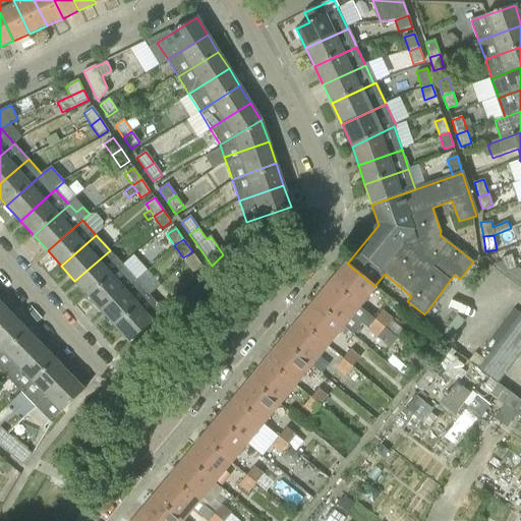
[(110,250),(74,281),(89,296),(123,266),(110,250)]
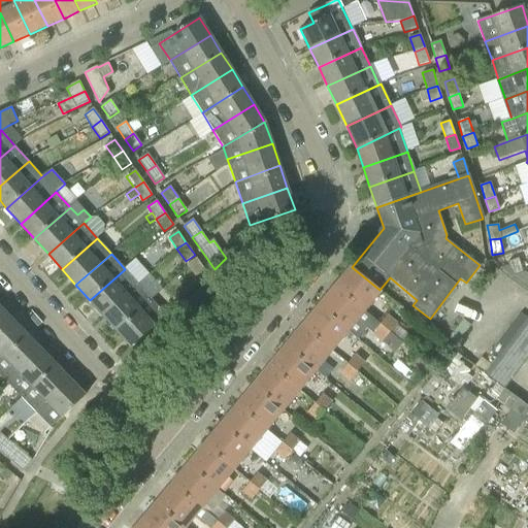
[(507,261),(513,275),(524,271),(519,258),(507,261)]
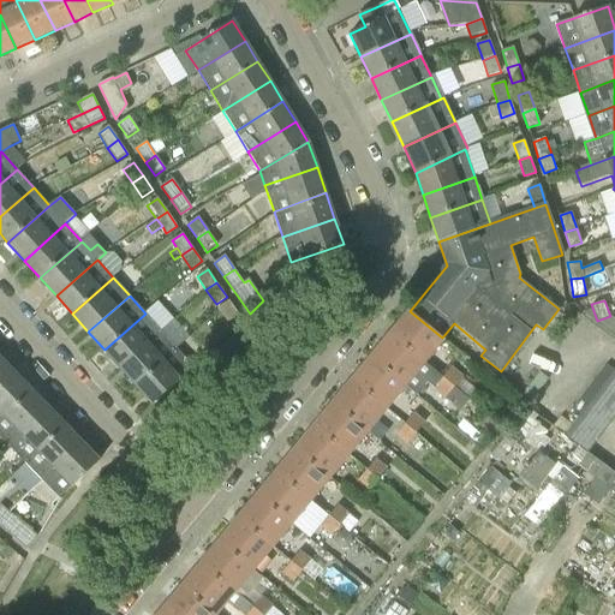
[(228,322),(239,315),(230,302),(219,309),(228,322)]
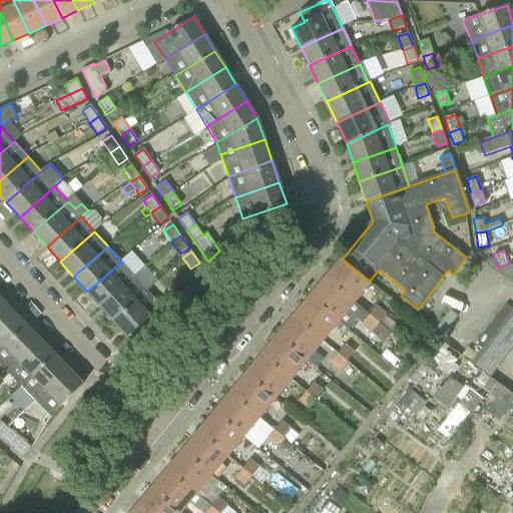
[(370,283),(369,282),(342,260),(326,279),(355,303),(370,283)]
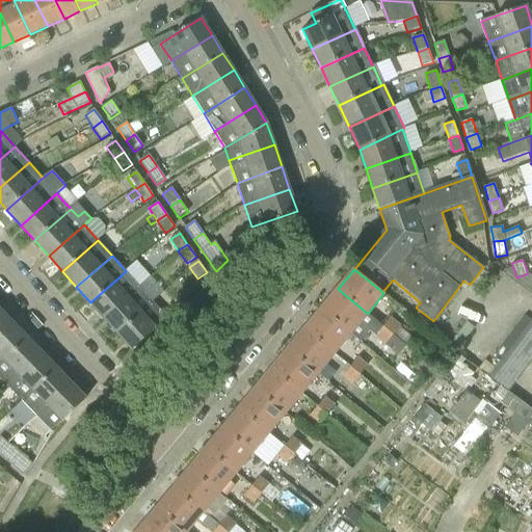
[(126,271),(90,302),(104,318),(139,286),(126,271)]
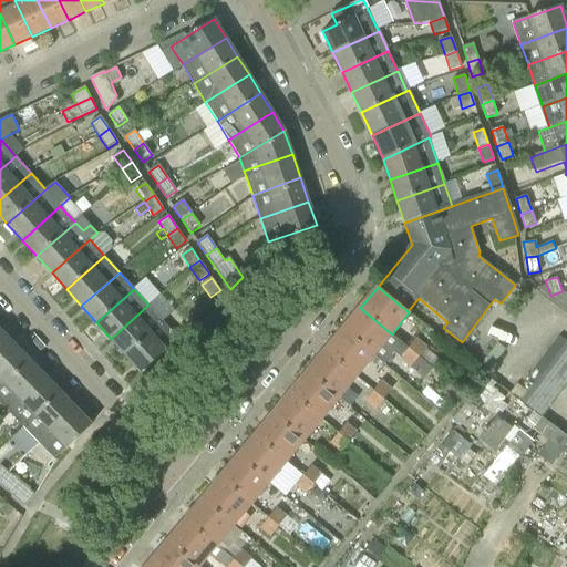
[(566,294),(563,291),(550,296),(550,297),(548,301),(566,315),(566,294)]
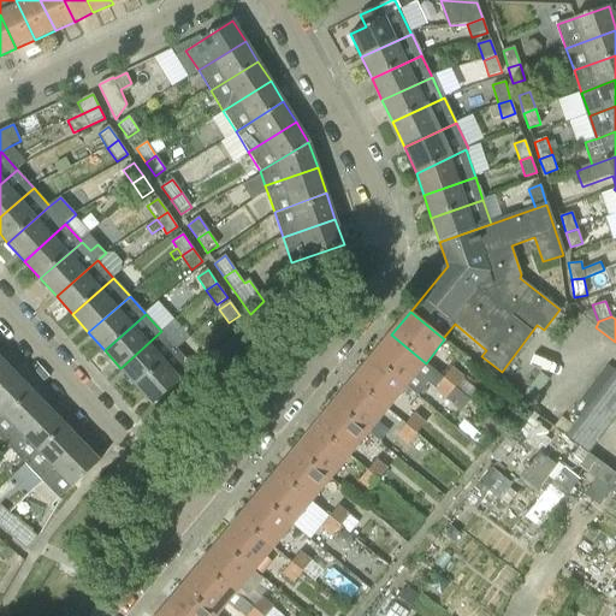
[(161,331),(120,368),(136,386),(178,349),(161,331)]
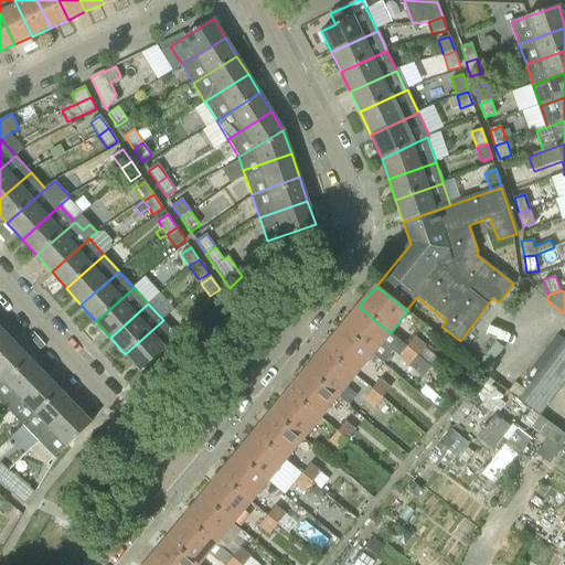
[(416,354),(406,347),(391,333),(359,307),(341,328),(373,354),(383,362),(392,351),(409,365),(417,355),(416,354)]
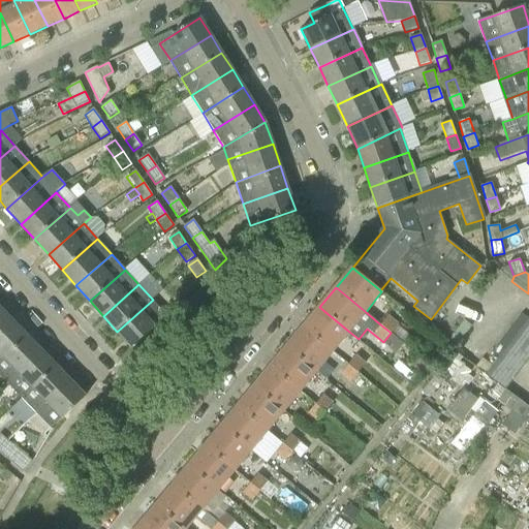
[(153,300),(117,332),(131,348),(166,316),(153,300)]
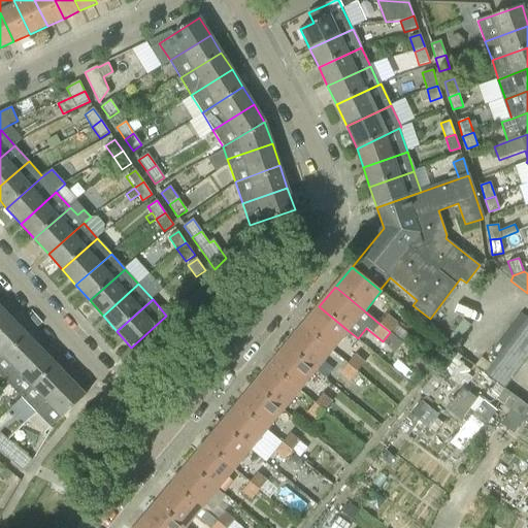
[(0,306),(0,333),(13,321),(0,306)]
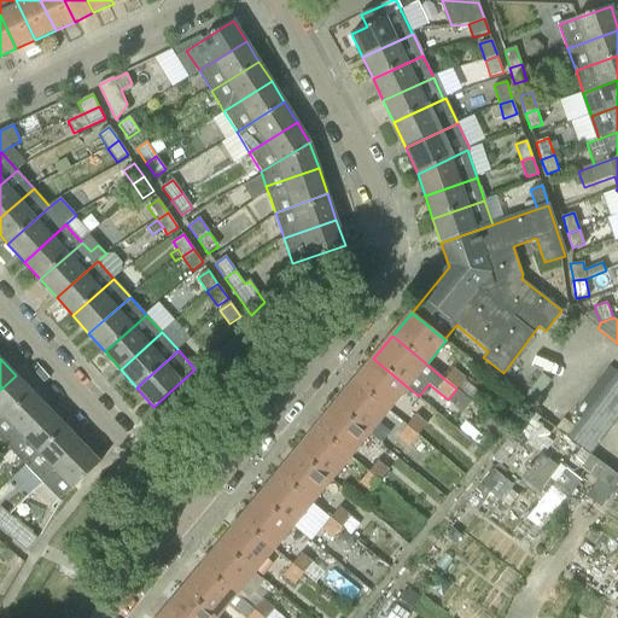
[(354,382),(389,410),(408,388),(373,359),(354,382)]
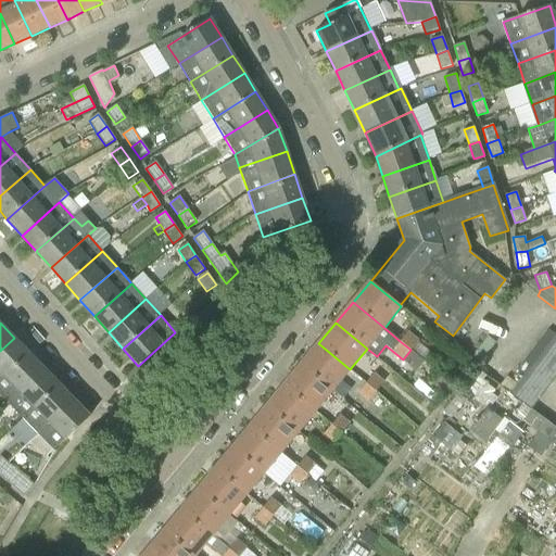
[(400,341),(409,349),(419,339),(409,330),(400,341)]
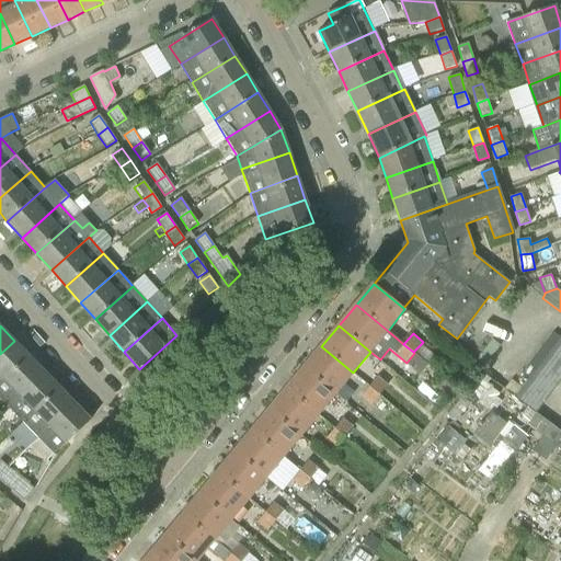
[(14,341),(0,354),(0,385),(30,356),(14,341)]
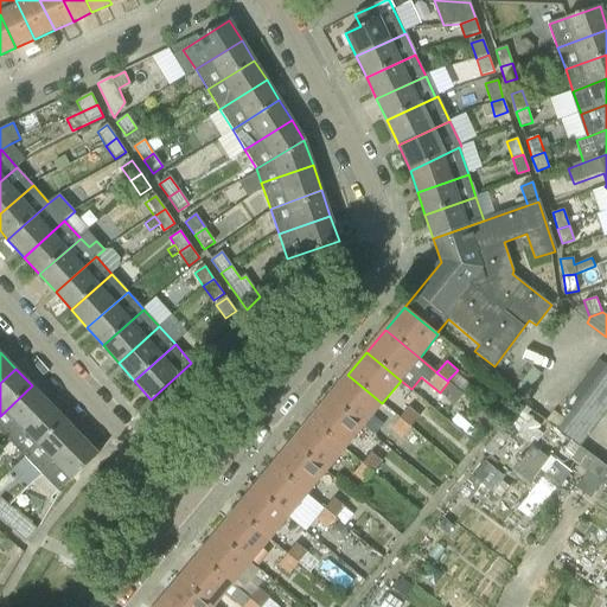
[(606,396),(606,377),(601,372),(592,384),(606,396)]
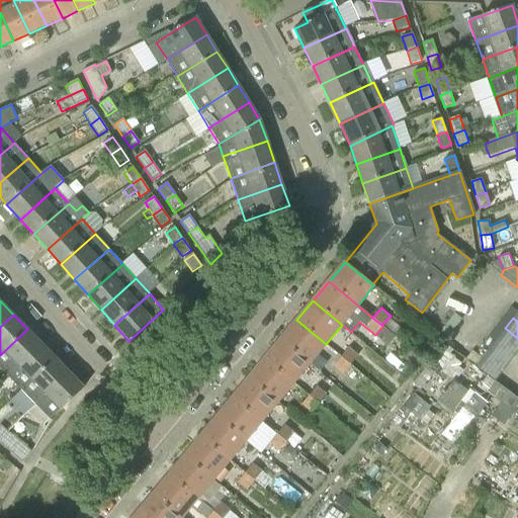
[(280,339),(310,363),(326,344),(296,320),(280,339)]
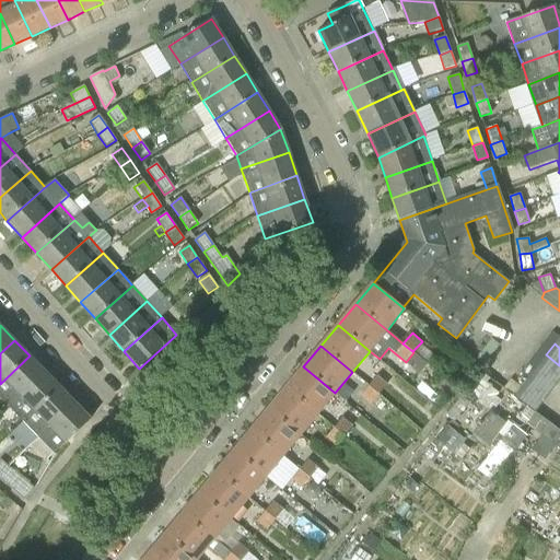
[(427,363),(413,352),(406,362),(418,373),(427,363)]
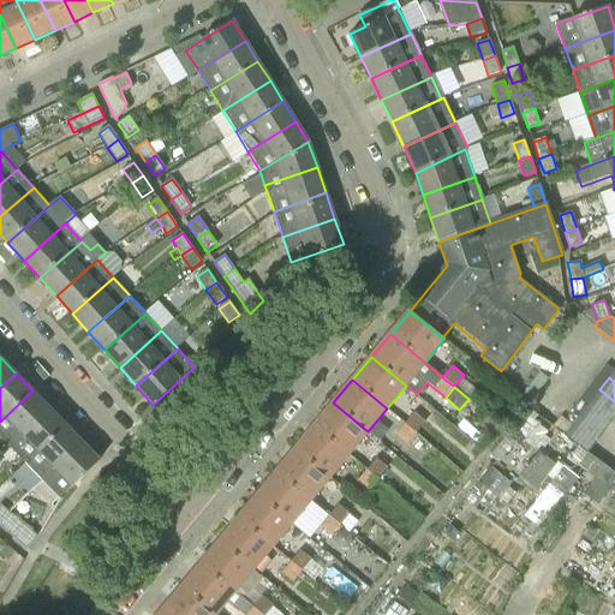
[(614,417),(614,401),(599,389),(591,401),(614,418),(614,417)]
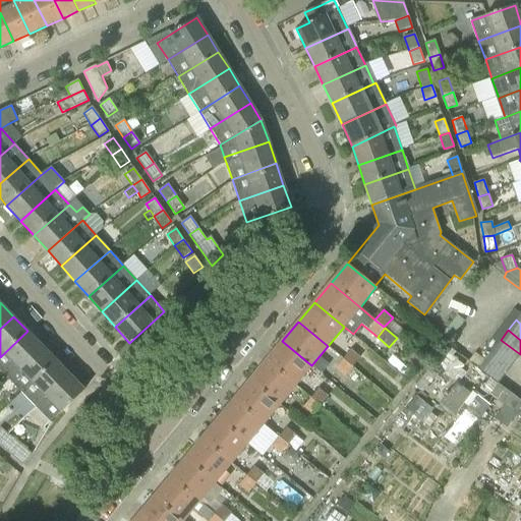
[(27,331),(0,357),(0,369),(8,378),(41,345),(27,331)]
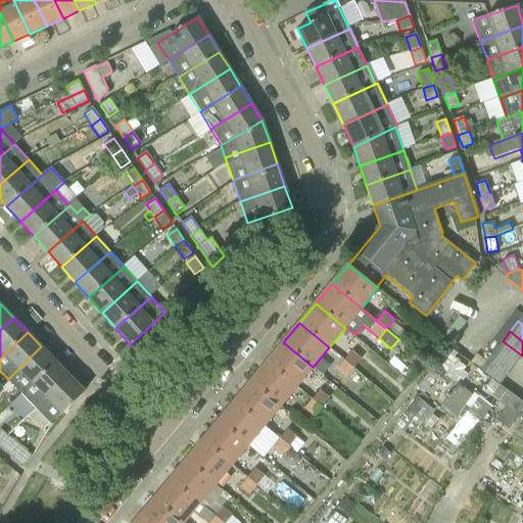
[(522,355),(503,341),(495,350),(516,365),(522,355)]
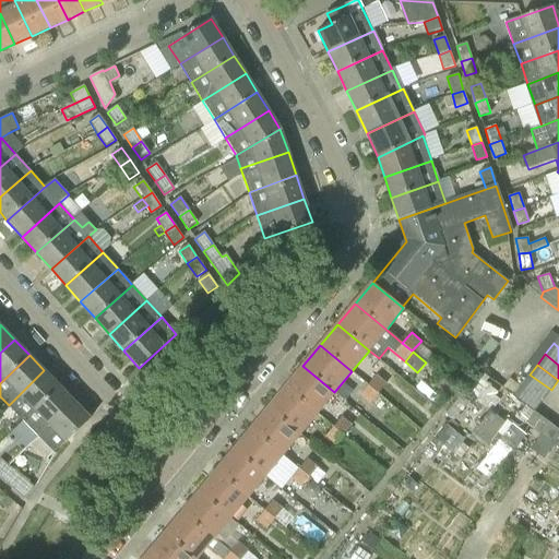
[(285,387),(317,413),(334,392),(302,366),(285,387)]
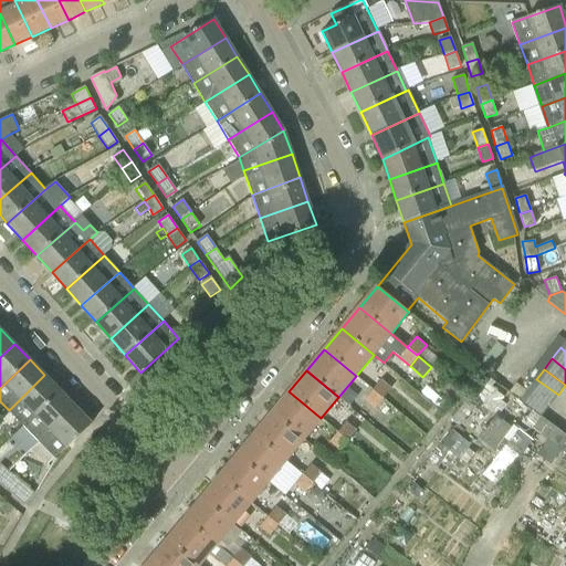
[(44,375),(9,410),(23,426),(60,391),(44,375)]
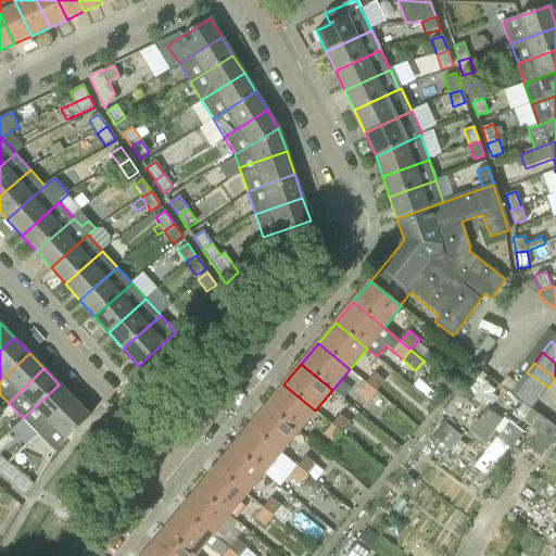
[(366,383),(376,391),(384,380),(375,373),(366,383)]
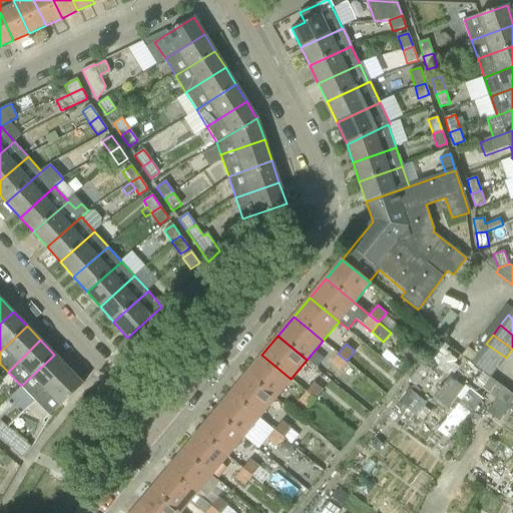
[(506,358),(486,344),(479,354),(498,369),(506,358)]
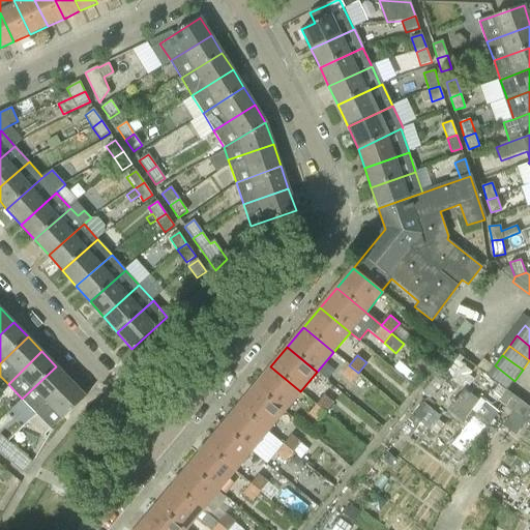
[(358,373),(349,365),(341,376),(350,383),(358,373)]
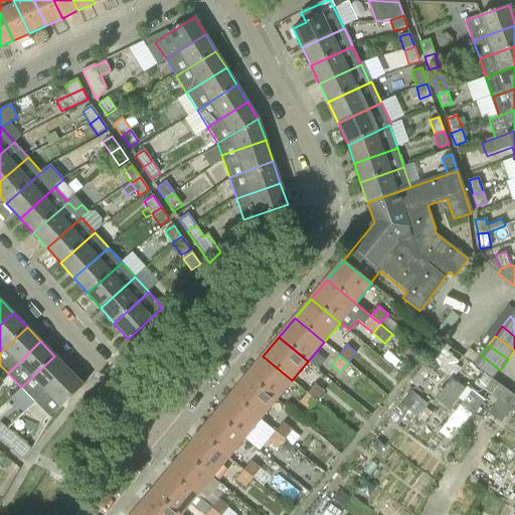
[(459,362),(450,355),(438,369),(447,376),(459,362)]
